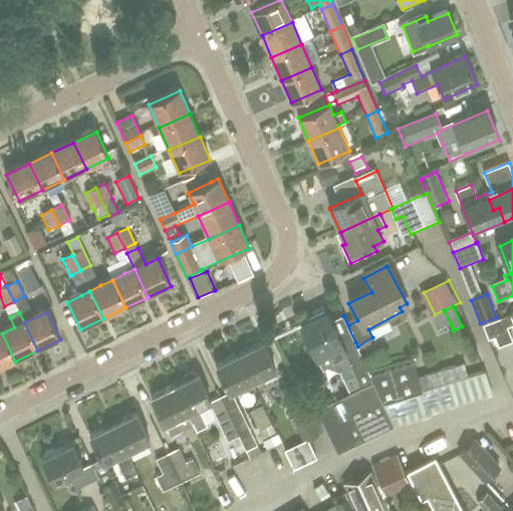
[(355,342),(343,316),(330,322),(326,314),(299,326),(316,361),(318,360),(323,369),(327,367),(337,371),(349,396),(349,397),(374,385),(370,377),(356,346),(357,346),(355,342)]
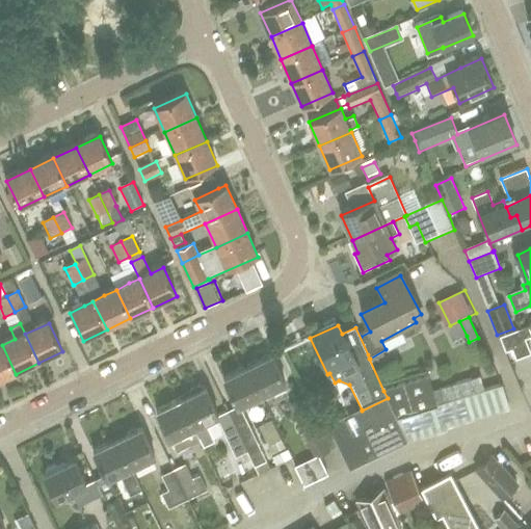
[(510,363),(516,360),(530,354),(530,352),(525,341),(530,338),(530,334),(528,326),(500,338),(510,363)]
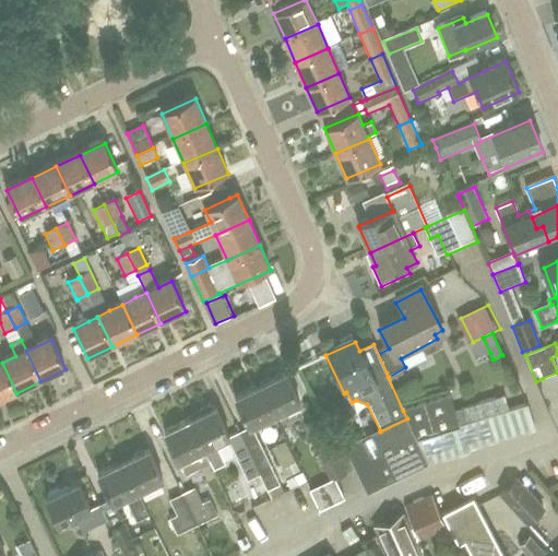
[(0,400),(16,393),(2,363),(0,363),(0,400)]
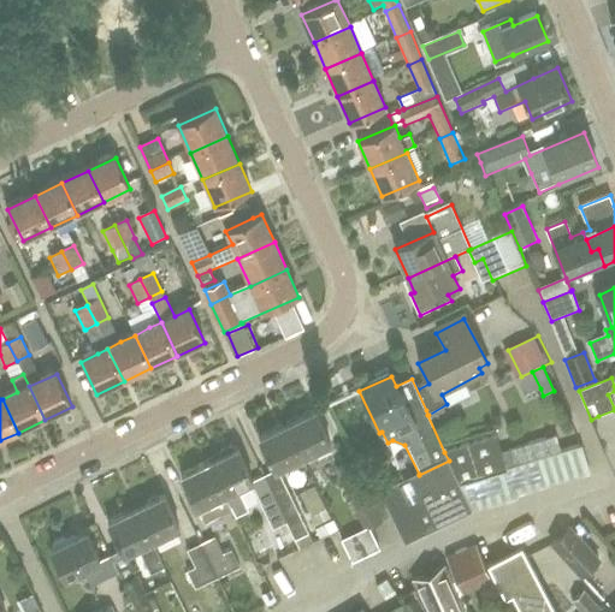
[(288,427),(303,458),(331,445),(314,413),(288,427)]
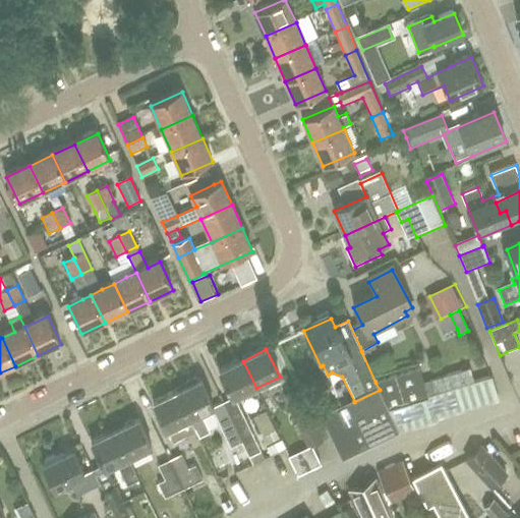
[(233,400),(256,388),(243,361),(220,372),(233,400)]
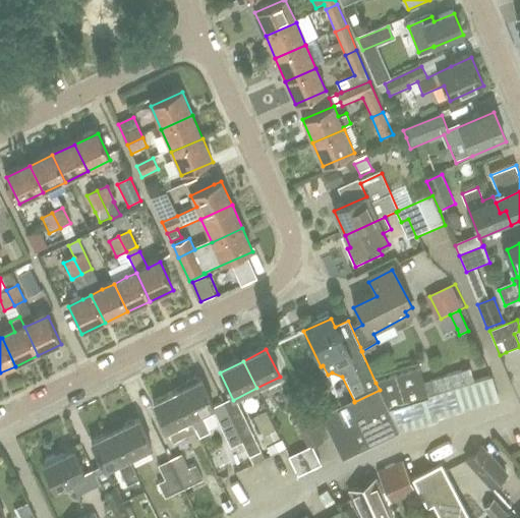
[(468,387),(475,384),(470,371),(449,379),(448,376),(425,383),(421,369),(376,383),(380,390),(390,413),(406,408),(419,404),(430,401),(429,398),(443,394),(452,391),(456,390),(468,387)]
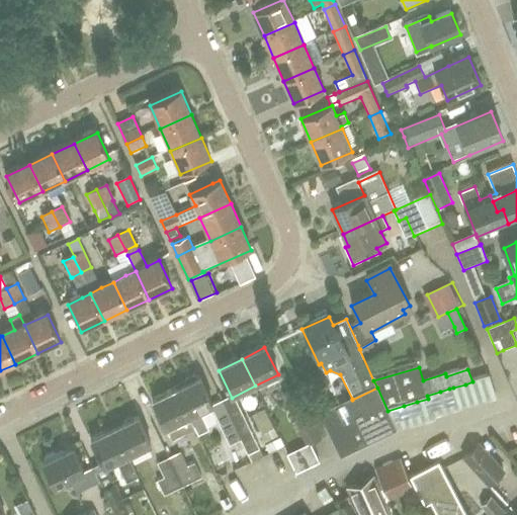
[(490,376),(478,380),(485,404),(497,401),(490,376)]
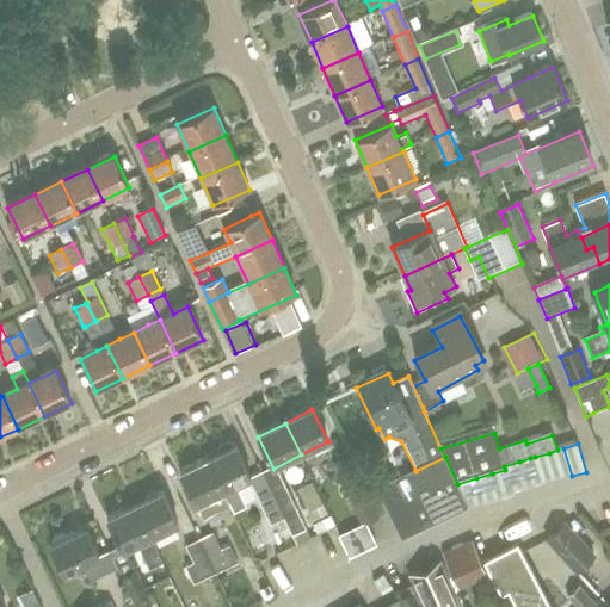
[(209,460),(235,515),(247,509),(239,493),(251,488),(248,481),(251,479),(235,447),(234,448),(229,445),(220,450),(220,456),(209,460)]
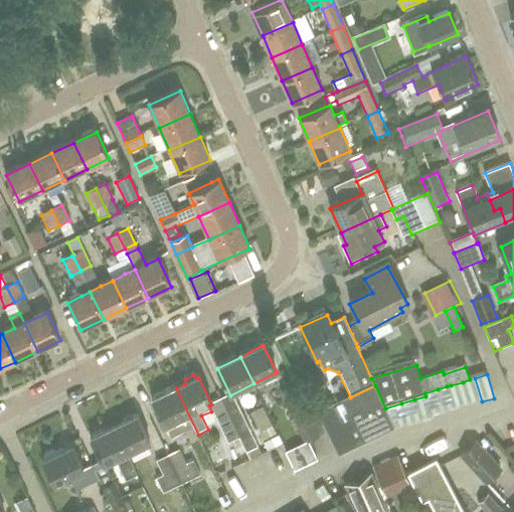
[(475,378),(470,379),(463,382),(470,405),(482,401),(475,378)]
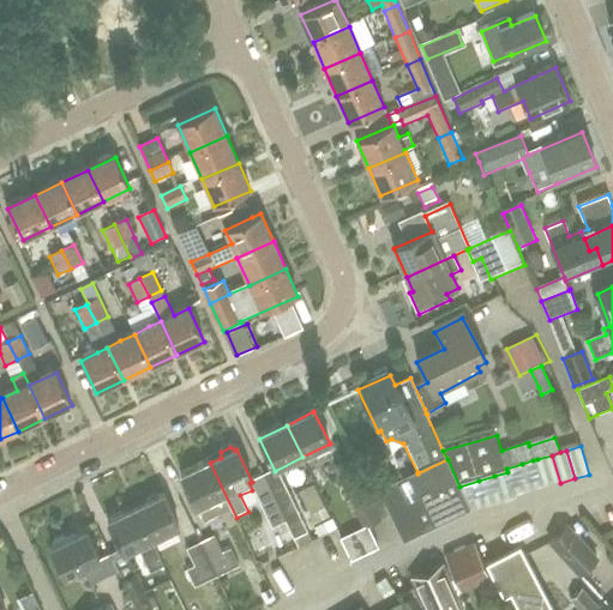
[(552,456),(538,459),(546,488),(560,483),(552,456)]
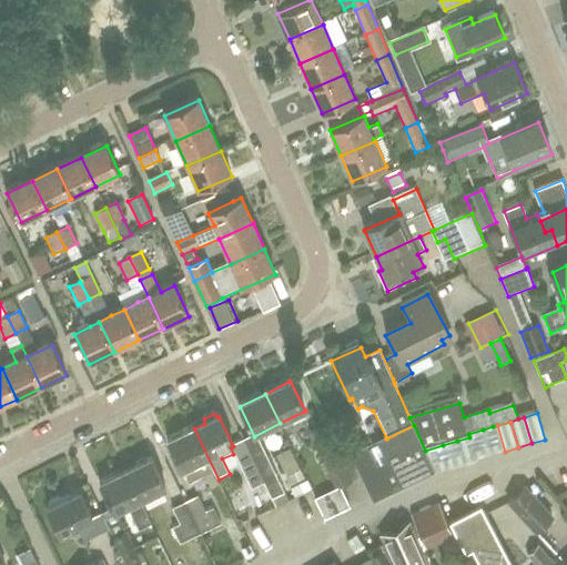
[(353,482),(342,460),(325,424),(310,432),(336,490),(341,487),(353,482)]
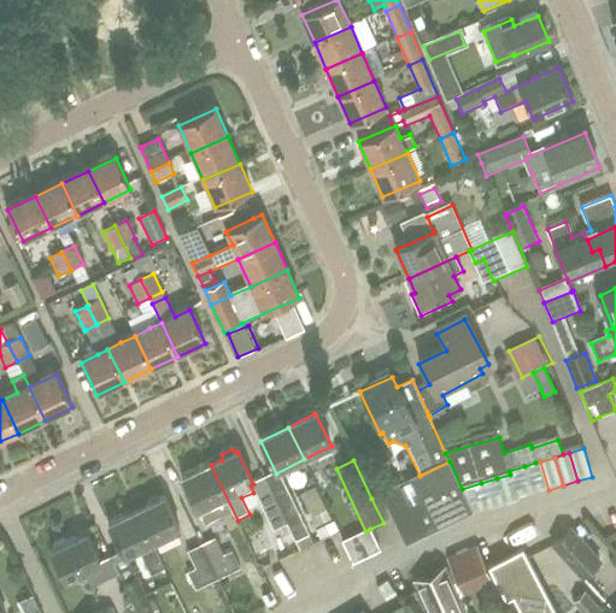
[(404,546),(471,516),(474,514),(462,489),(450,461),(420,476),(420,475),(379,494),(380,495),(371,499),(383,523),(391,519),(404,546)]
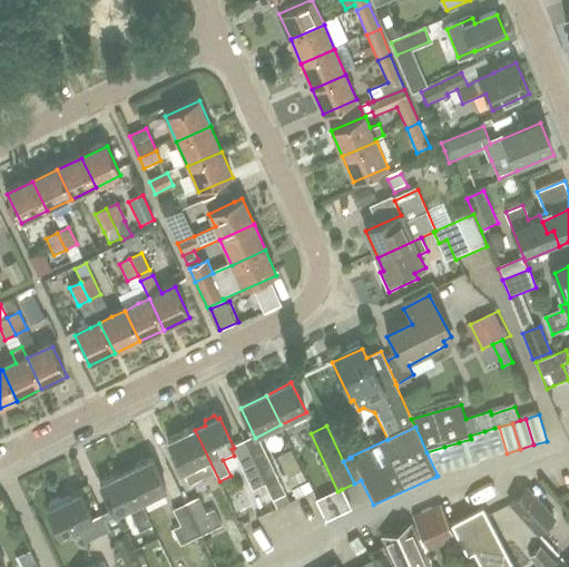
[(499,427),(494,428),(484,431),(492,457),(507,453),(499,427)]
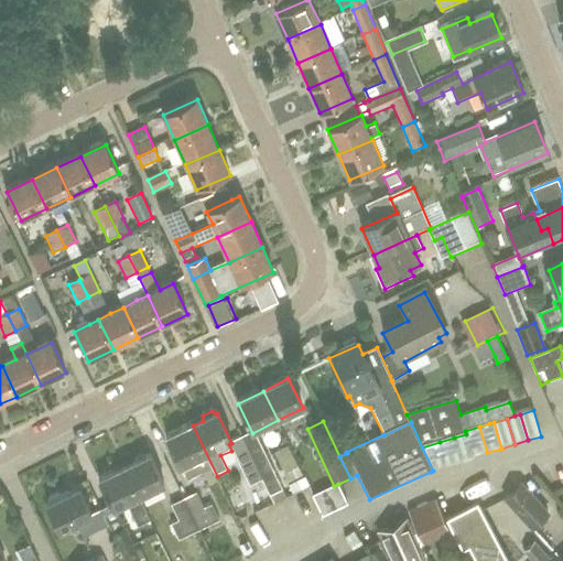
[(216,476),(217,476),(193,425),(166,438),(181,467),(187,481),(213,468),(216,476)]
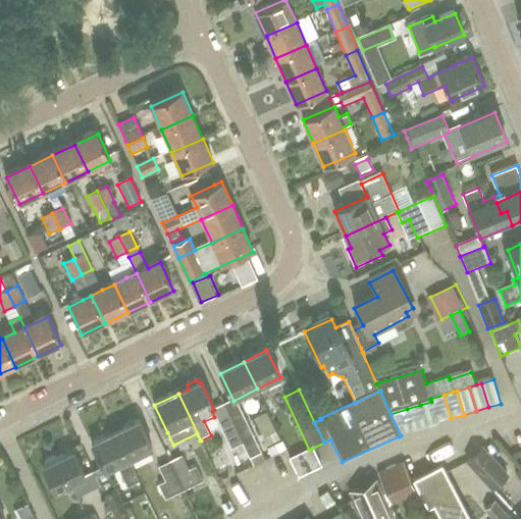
[(431,402),(439,422),(451,418),(444,395),(430,399),(431,402)]
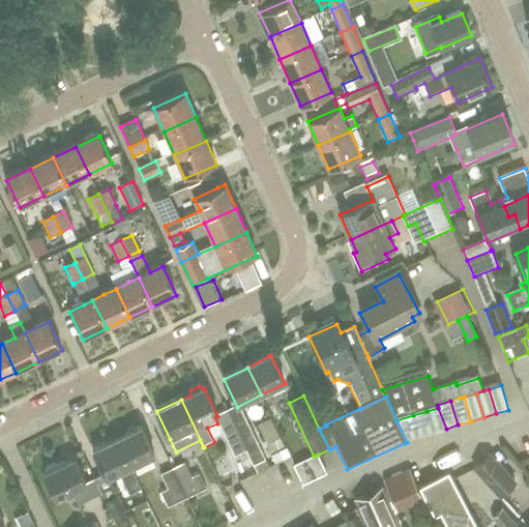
[(433,434),(447,430),(446,429),(438,408),(427,411),(433,434)]
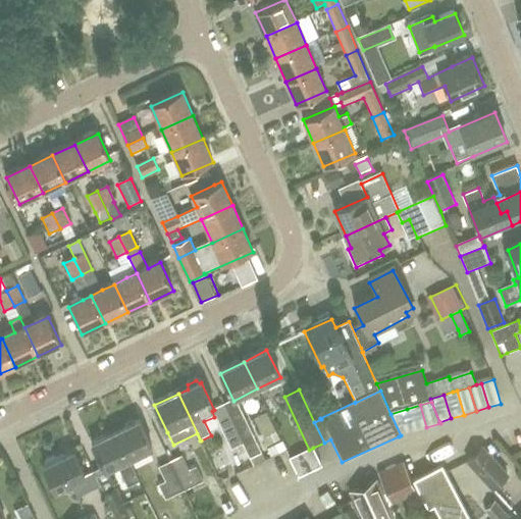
[(233,424),(248,456),(249,455),(254,465),(265,459),(239,405),(226,411),(233,424)]
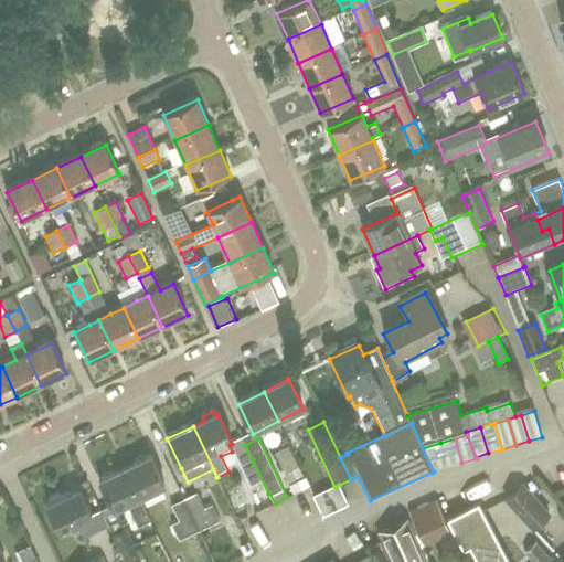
[(455,438),(440,443),(448,467),(461,463),(455,438)]
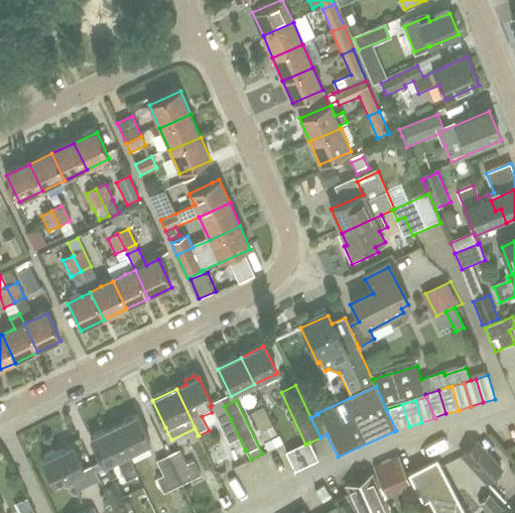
[(402,404),(386,409),(396,430),(409,426),(402,404)]
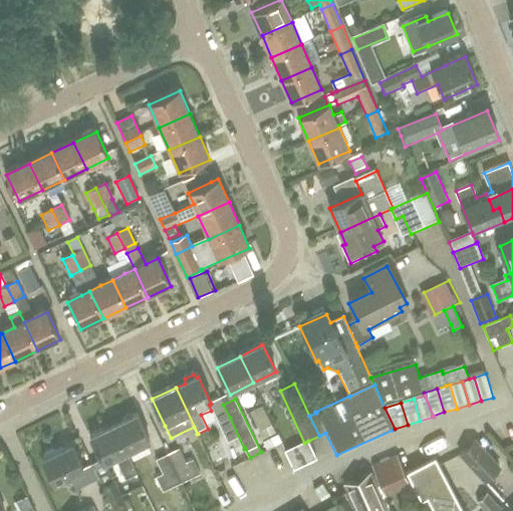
[(263,440),(276,434),(262,407),(250,413),(260,432),(259,433),(263,440)]
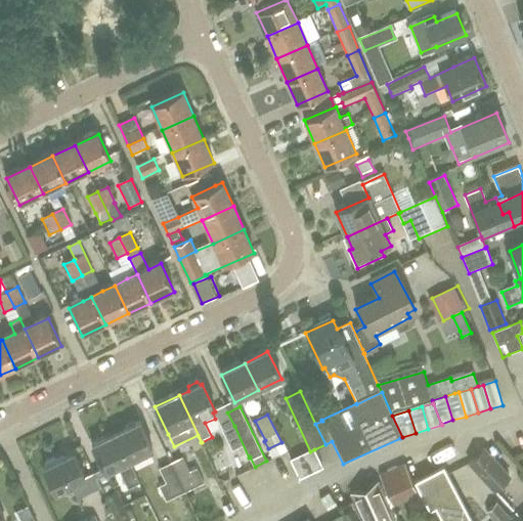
[(116,435),(139,484),(139,483),(130,462),(153,451),(139,424),(116,435)]
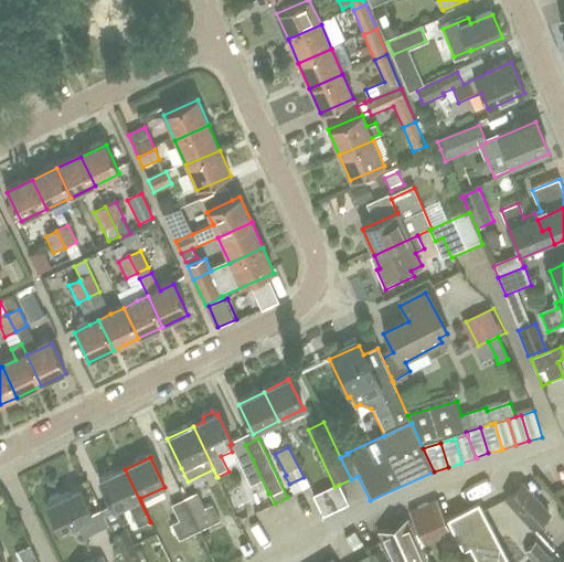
[(259,497),(268,494),(253,459),(240,465),(249,488),(254,486),(259,497)]
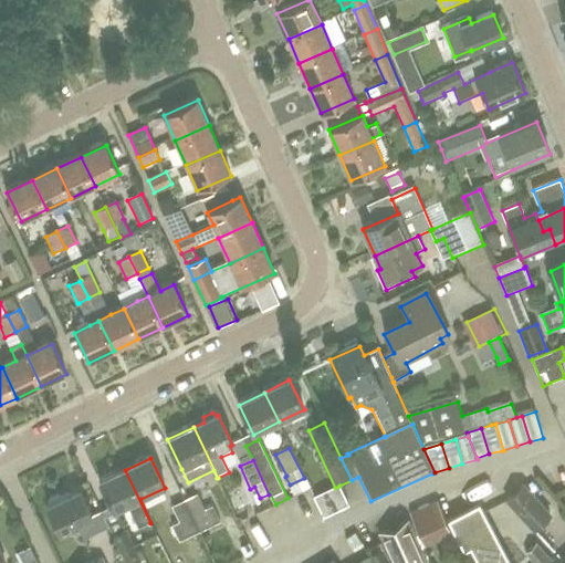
[(138,529),(150,523),(125,470),(100,482),(112,508),(102,512),(110,529),(126,562),(139,562),(145,560),(140,550),(136,552),(116,511),(127,506),(138,529)]
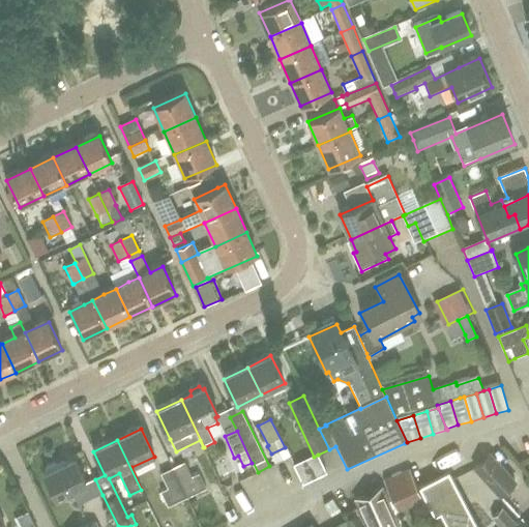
[(516,484),(491,456),(475,470),(501,498),(516,484)]
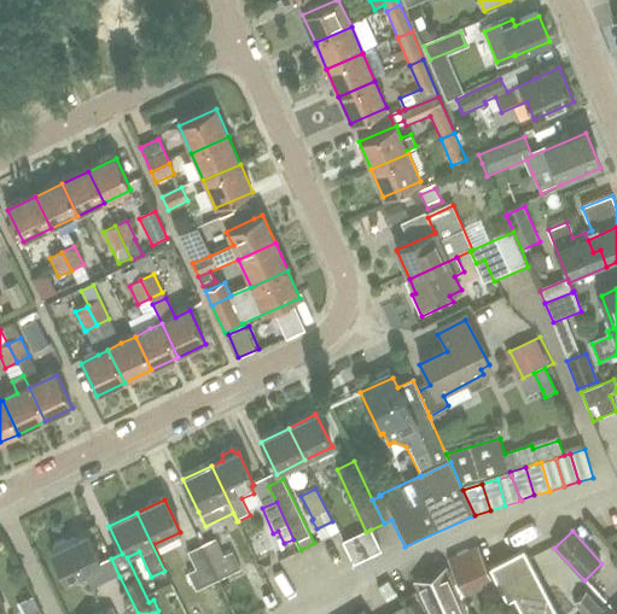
[(120,577),(111,559),(100,565),(86,537),(69,545),(65,542),(54,547),(54,551),(52,554),(67,583),(83,574),(92,590),(120,577)]
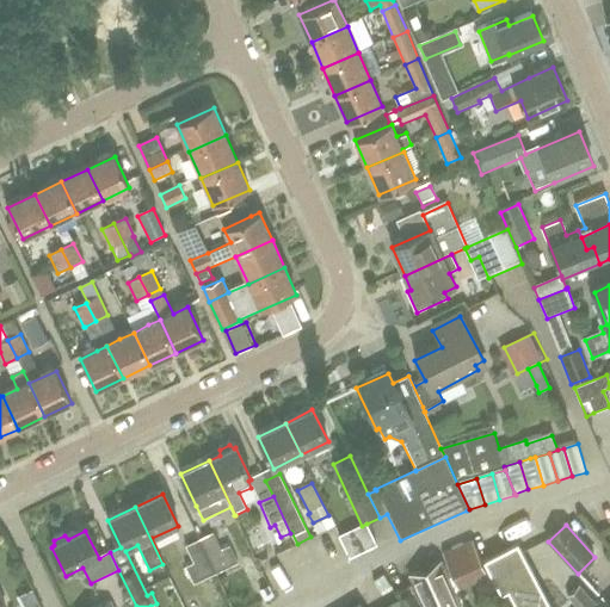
[(201,540),(216,575),(226,570),(229,575),(240,569),(238,564),(230,547),(221,551),(213,534),(201,540)]
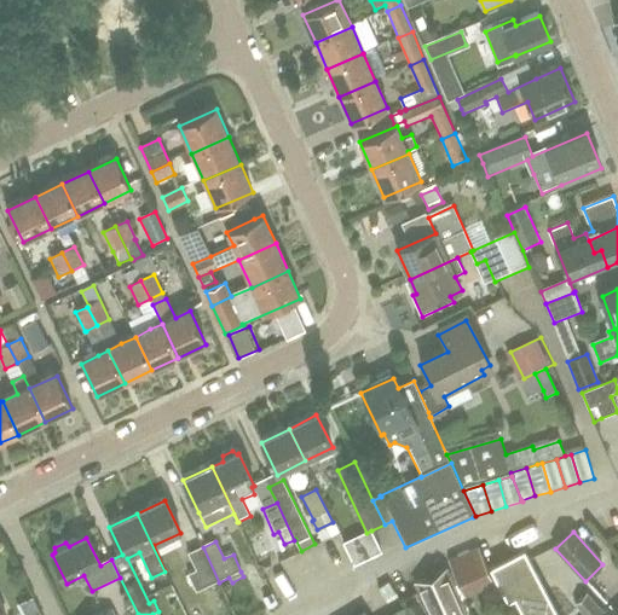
[(197,593),(219,582),(203,547),(189,555),(197,572),(189,576),(197,593)]
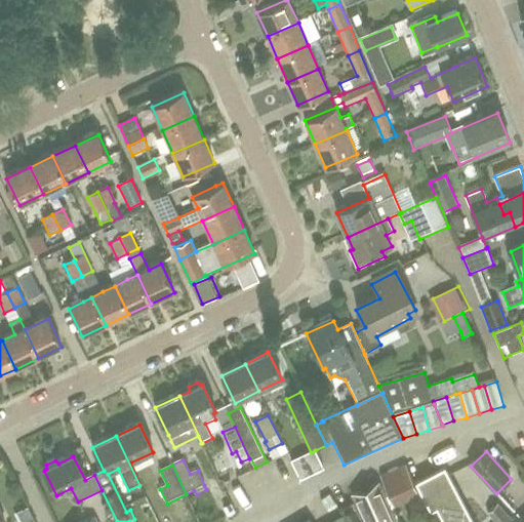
[(395,508),(420,497),(407,467),(381,478),(395,508)]
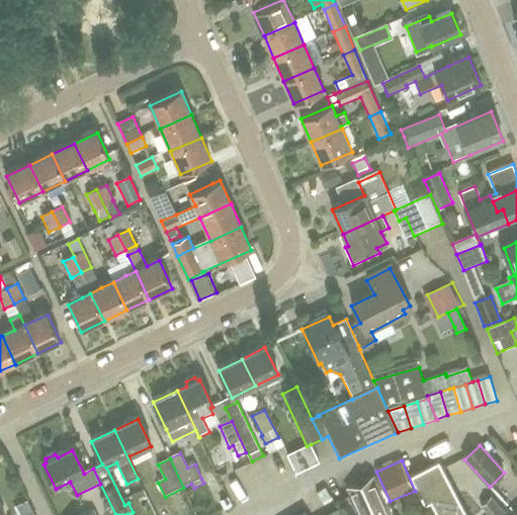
[(466,514),(458,497),(457,498),(438,462),(411,477),(426,504),(431,502),(437,514),(466,514)]
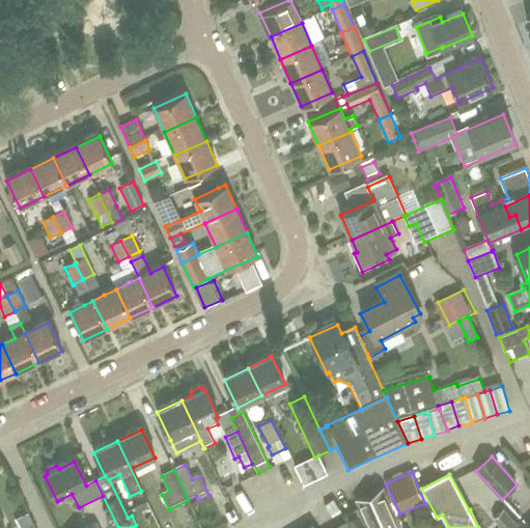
[(401,527),(384,491),(357,503),(367,527),(401,527)]
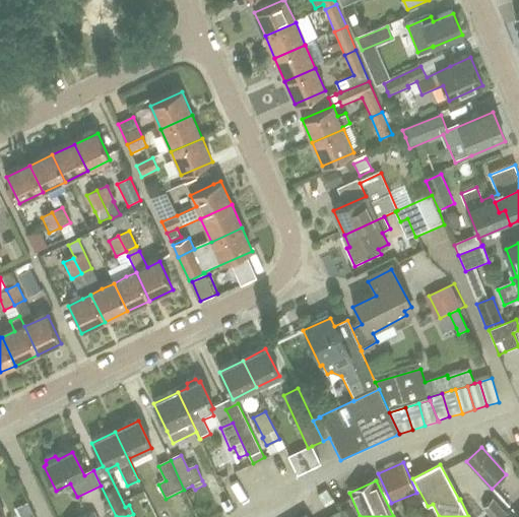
[(508,516),(493,500),(482,509),(490,516),(508,516)]
